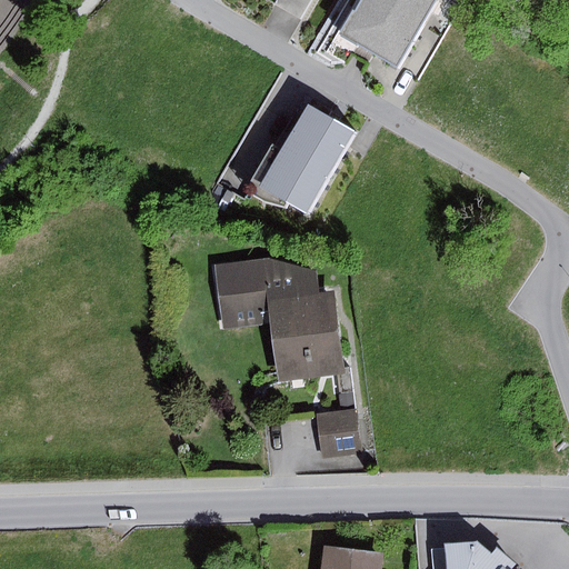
[(442,0),(358,0),(341,31),(405,68),(442,0)]
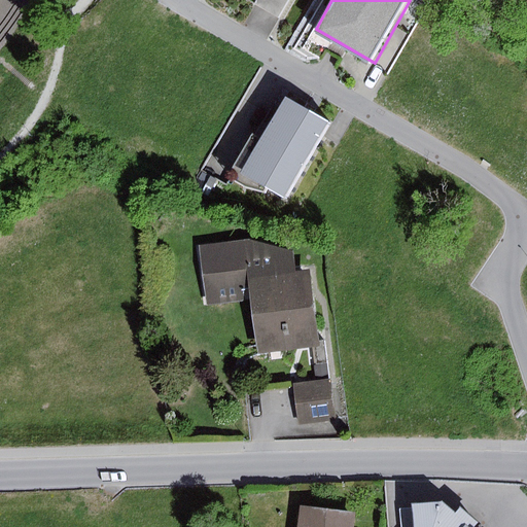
[(329,123),(285,98),(242,174),(285,199),(329,123)]
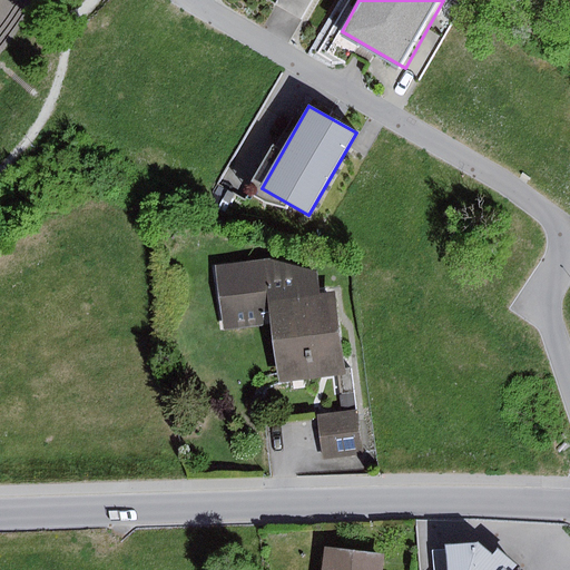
[(268,258),(215,266),(225,333),(269,326),(278,385),(349,375),(336,291),(321,293),(317,272),(268,258)]
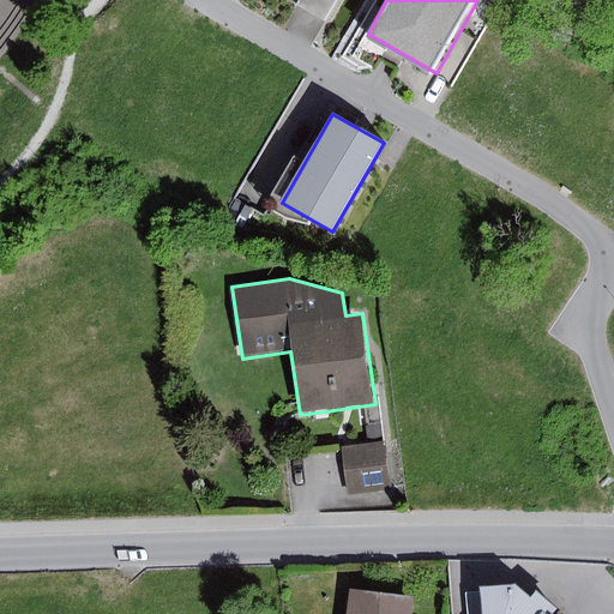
[(384,441),(342,447),(348,494),(390,489),(384,441)]
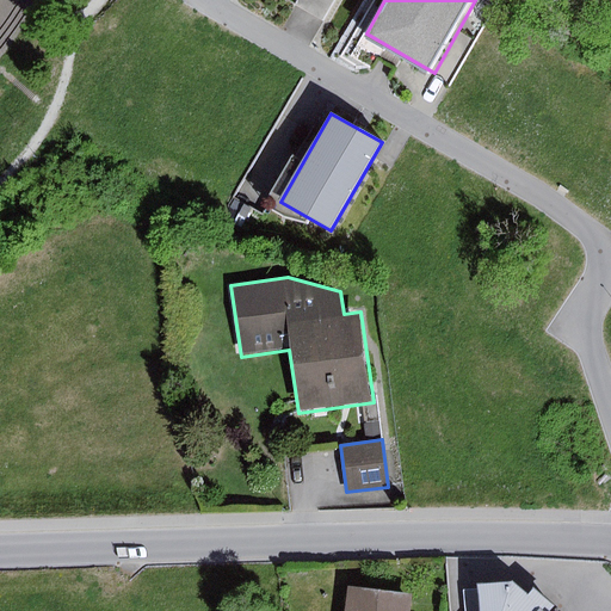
[(512,584),(479,586),(479,590),(480,610),(553,610),(556,606),(535,588),(528,596),(512,584)]
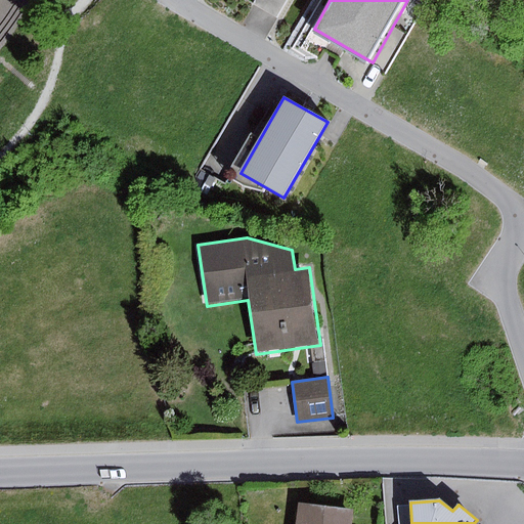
[(351,523),(354,509),(299,503),(296,523),(351,523)]
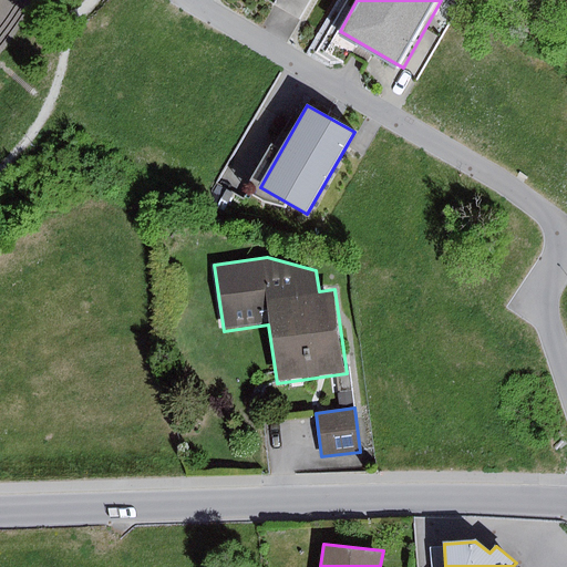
[(445,566),(444,547),(429,548),(430,566),(445,566)]
